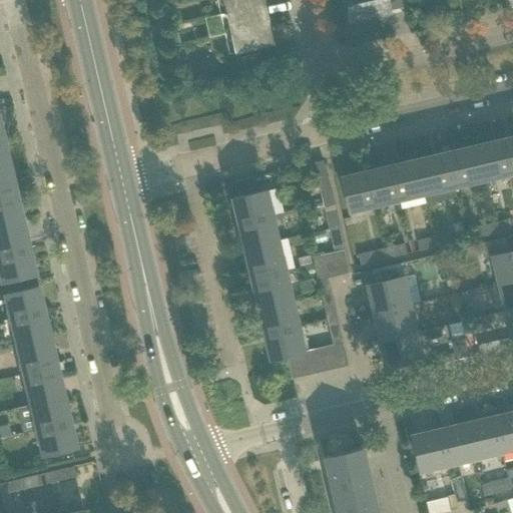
[(264,4),(263,0),(221,0),(224,13),(264,4)]
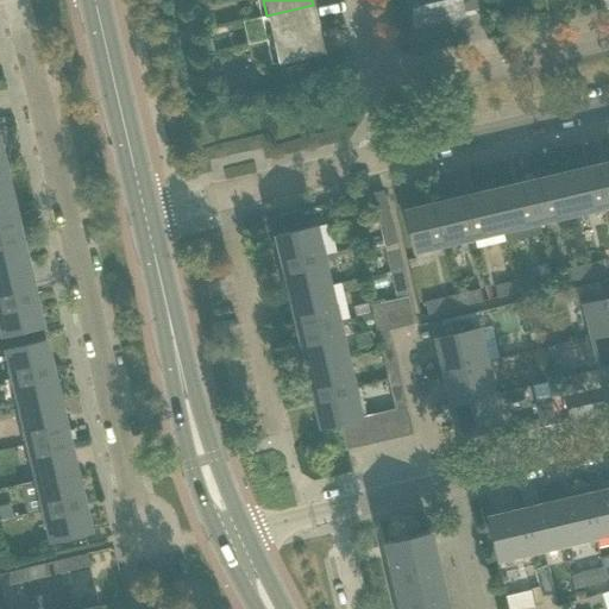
[(477,4),(475,0),(409,0),(416,26),(462,16),(460,8),(477,4)]
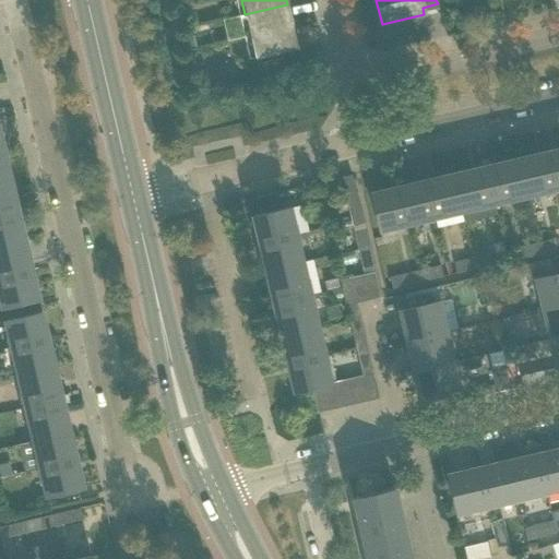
[(293,26),(287,4),(245,14),(250,36),(293,26)]
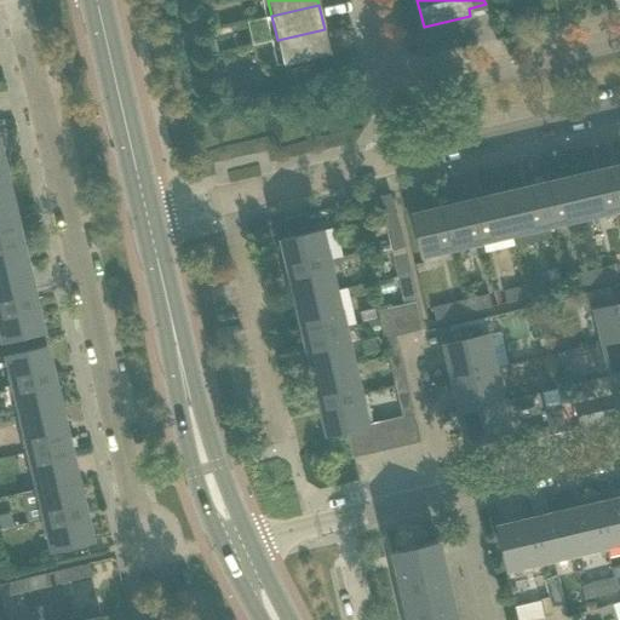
[(331,55),(325,29),(277,40),(283,65),(331,55)]
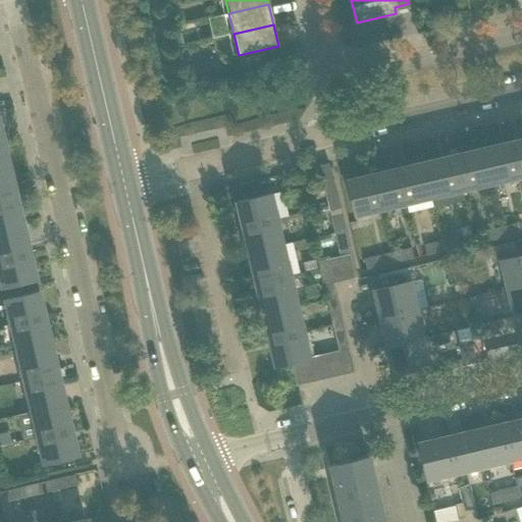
[(15,191),(10,193),(0,149),(0,142),(3,142),(0,126),(0,281),(1,288),(36,279),(30,254),(24,255),(13,205),(18,204),(15,191)]
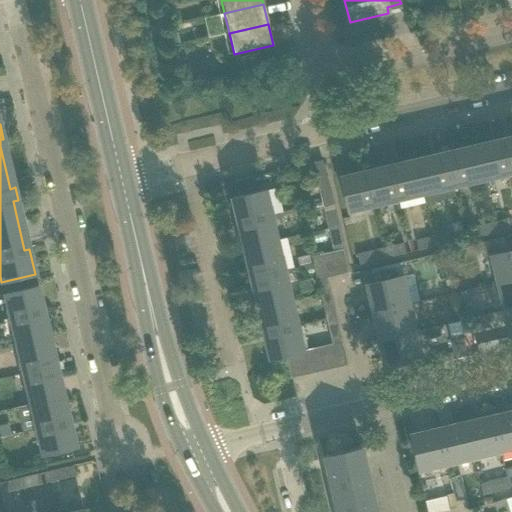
[(347,211),(508,173),(511,171),(511,141),(452,156),(451,151),(438,154),(439,159),(390,170),(365,176),(364,171),(339,177),(347,211)]
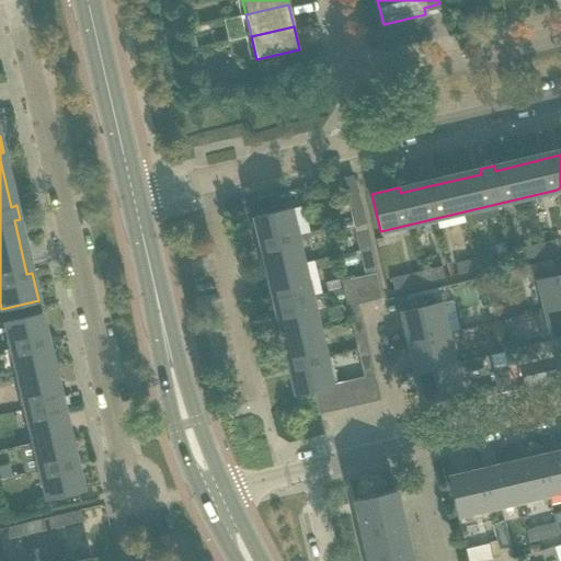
[(353,176),(340,179),(344,196),(346,195),(352,217),(353,224),(354,229),(365,227),(364,221),(363,214),(357,193),(353,176)]
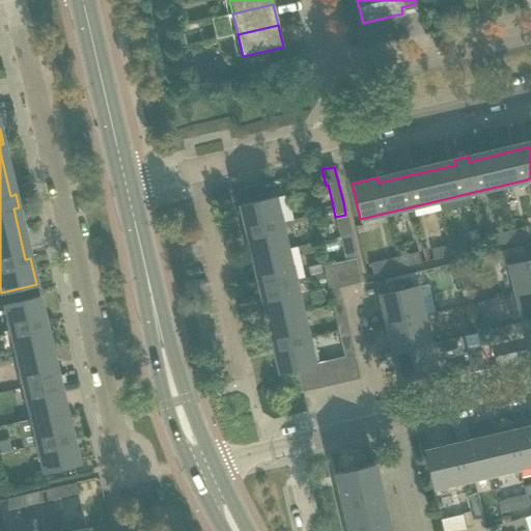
[(313,364),(294,281),(274,197),(240,205),(246,232),(251,230),(262,281),(257,282),(260,296),(266,295),(277,344),(273,346),(278,372),(296,368),(307,365),(313,364)]
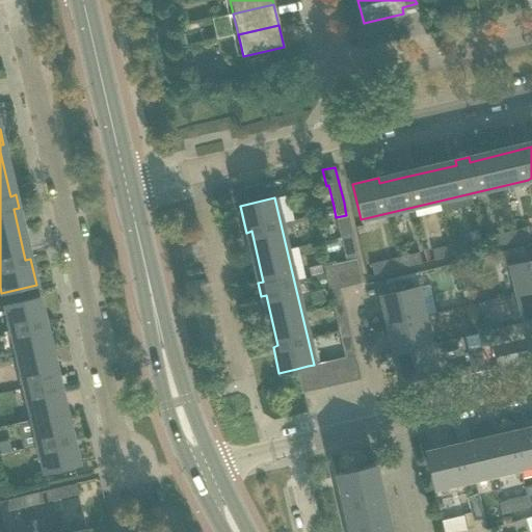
[(351,236),(347,219),(337,221),(341,239),(351,236)]
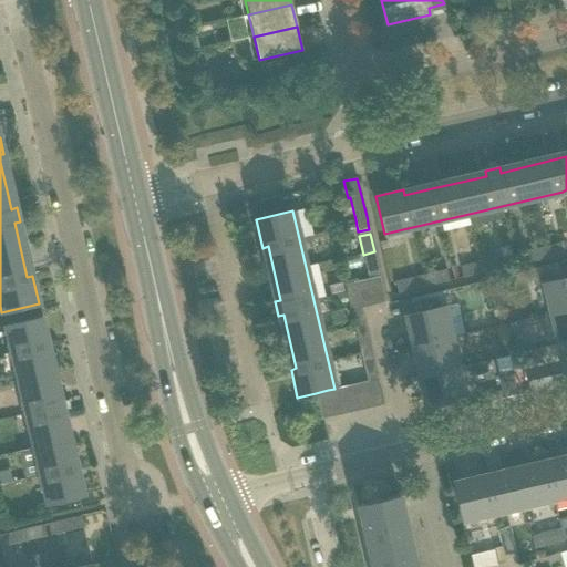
[(566,250),(565,241),(546,246),(548,257),(566,253),(566,250)]
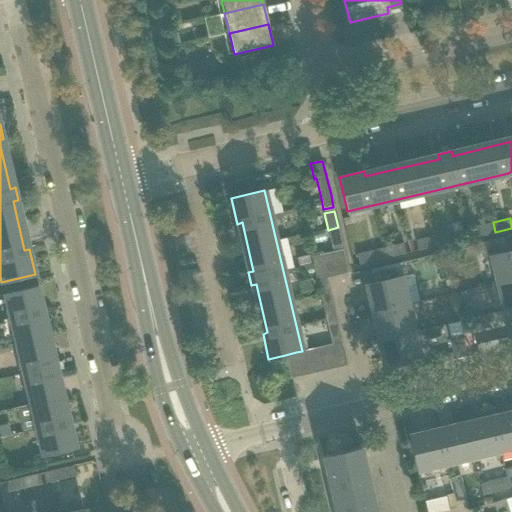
[(495,232),(493,222),(477,226),(479,236),(495,232)]
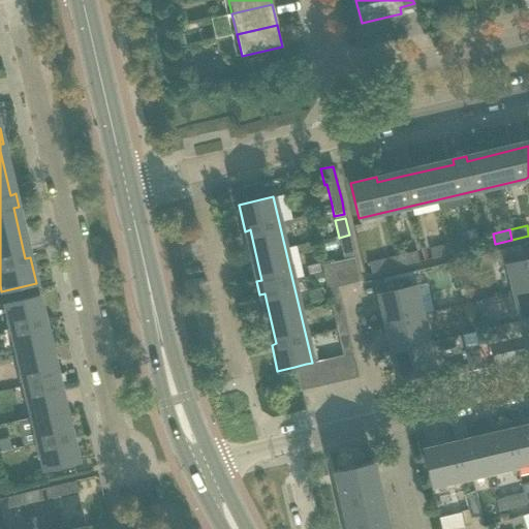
[(353,252),(349,235),(339,238),(343,254),(353,252)]
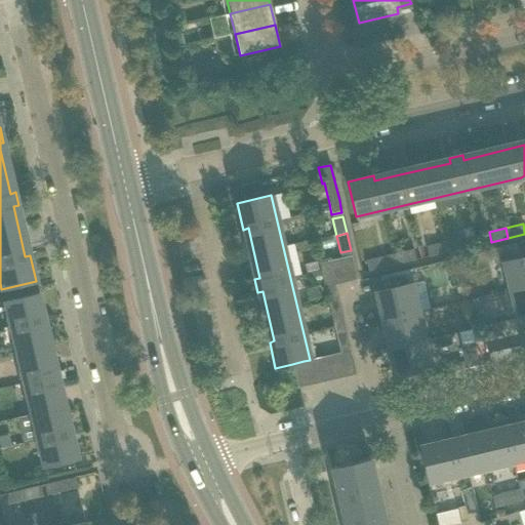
[(461,238),(444,242),(446,252),(463,248),(461,238)]
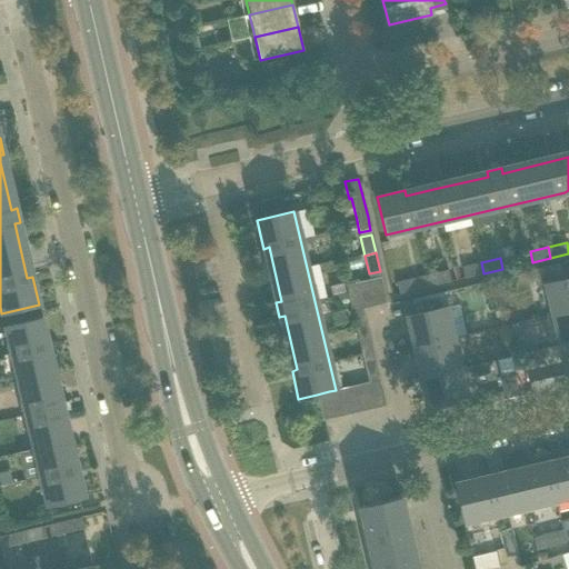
[(483,273),(481,262),(462,267),(466,278),(483,273)]
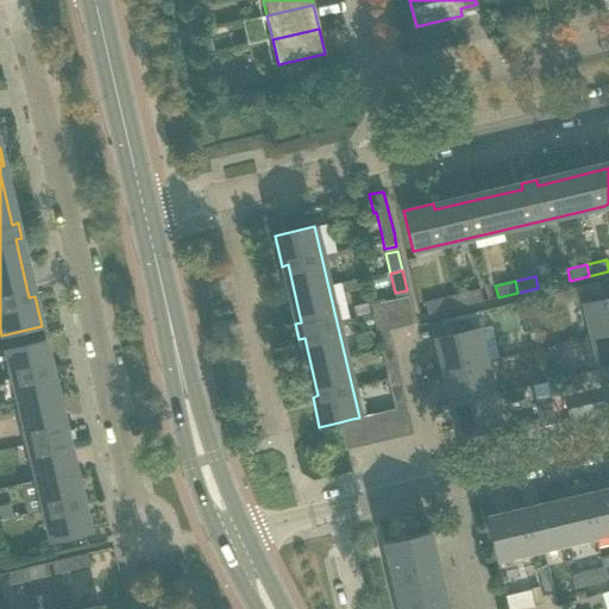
[(601,283),(571,290),(575,306),(584,305),(591,337),(608,332),(608,297),(604,300),(601,283)]
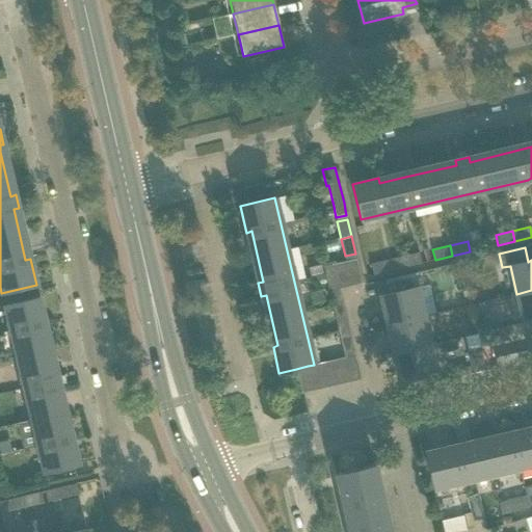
[(419,253),(397,258),(399,268),(422,263),(419,253)]
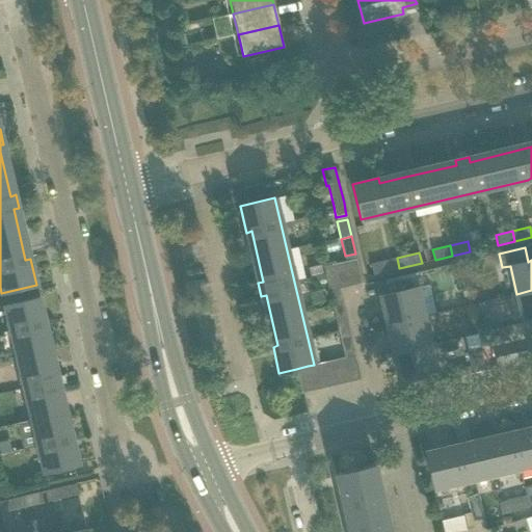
[(399,268),(397,258),(371,264),(373,274),(399,268)]
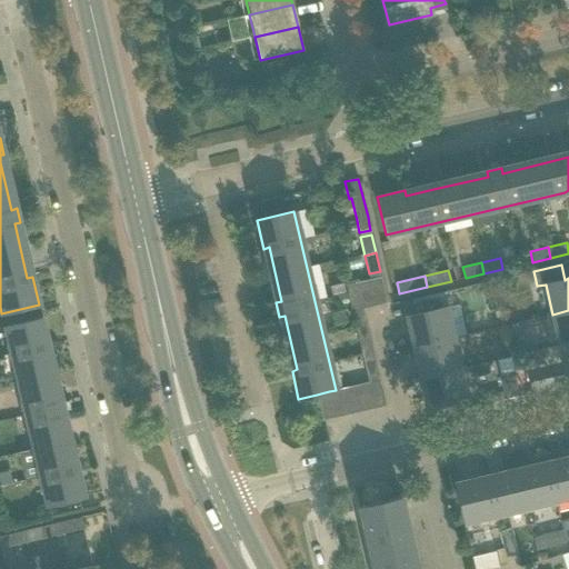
[(387,303),(382,285),(381,278),(369,281),(375,306),(387,303)]
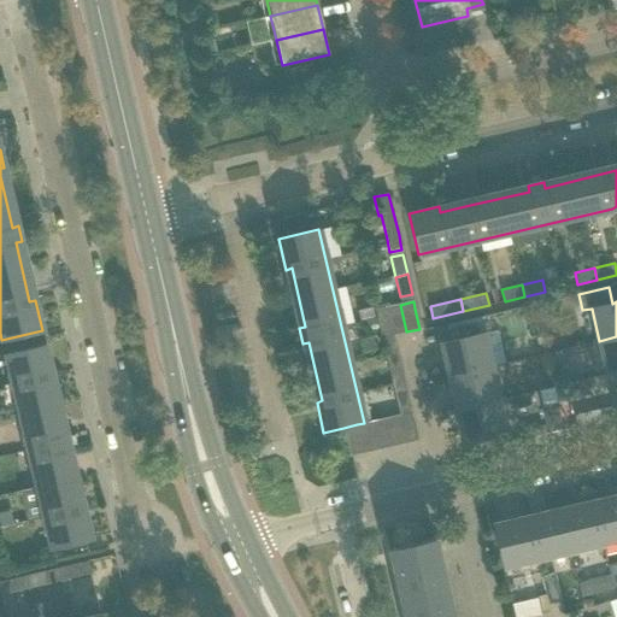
[(406,331),(400,305),(387,307),(394,335),(406,331)]
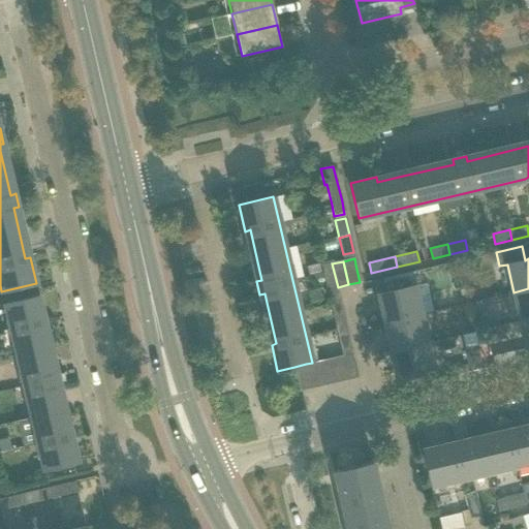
[(338,287),(332,263),(320,267),(327,289),(338,287)]
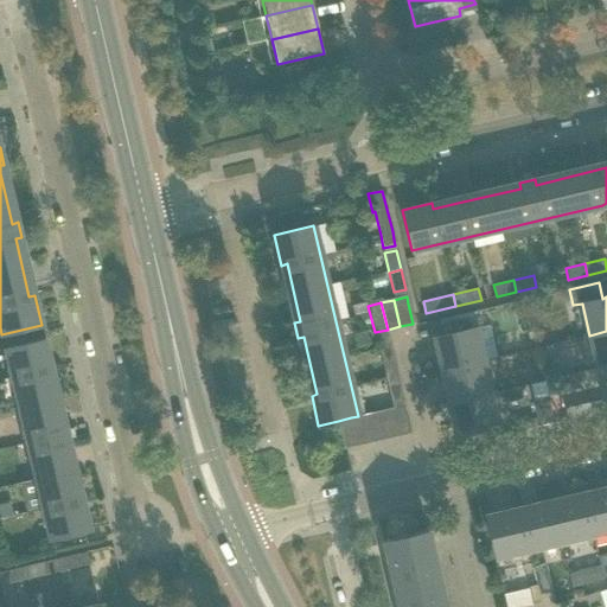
[(475,327),(457,332),(434,338),(441,371),(483,360),(475,327)]
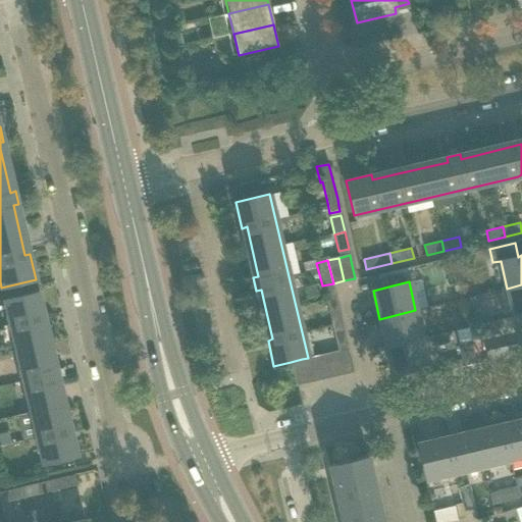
[(521,314),(521,284),(507,289),(513,317),(521,314)]
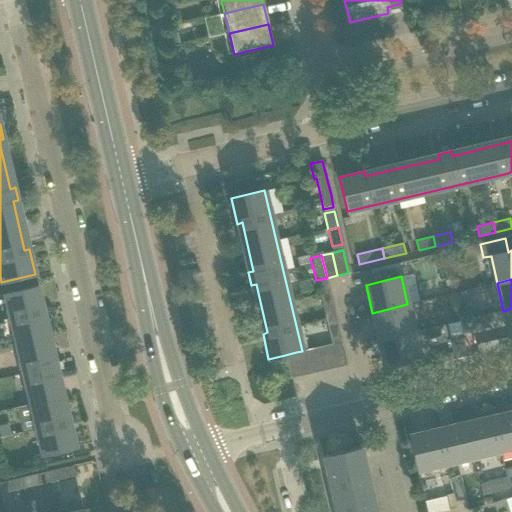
[(18,290),(4,294),(10,319),(16,344),(23,374),(30,404),(16,407),(22,432),(36,429),(42,454),(56,451),(75,447),(70,421),(65,422),(59,397),(53,374),(58,373),(55,360),(50,361),(45,337),(39,312),(44,311),(38,286),(18,290)]
